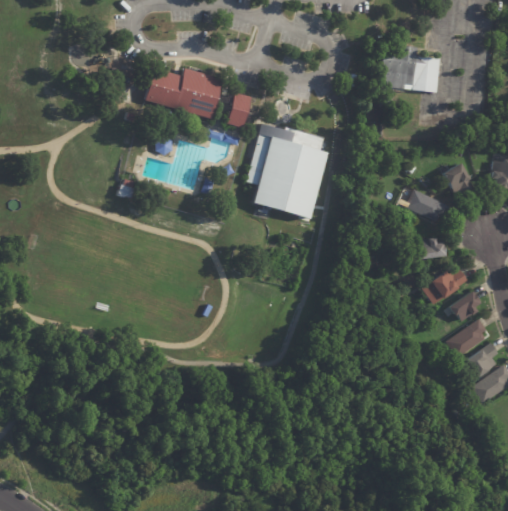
[(418,55),(441,58),(438,92),(381,86),(384,52),(399,53),(400,44),(419,46),(418,55)]
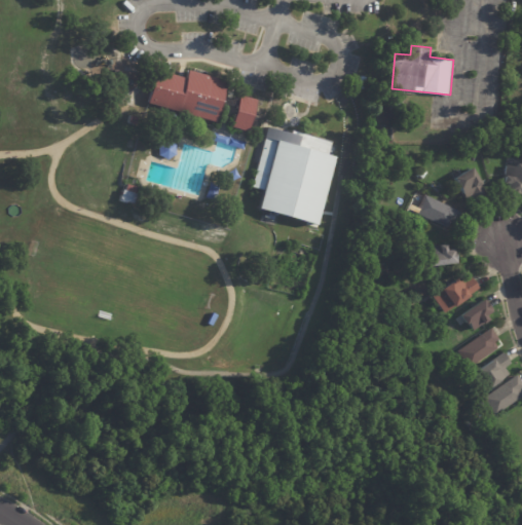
[(223,91),(215,121),(147,103),(156,69),(186,77),(188,69),(226,80),(223,91)]
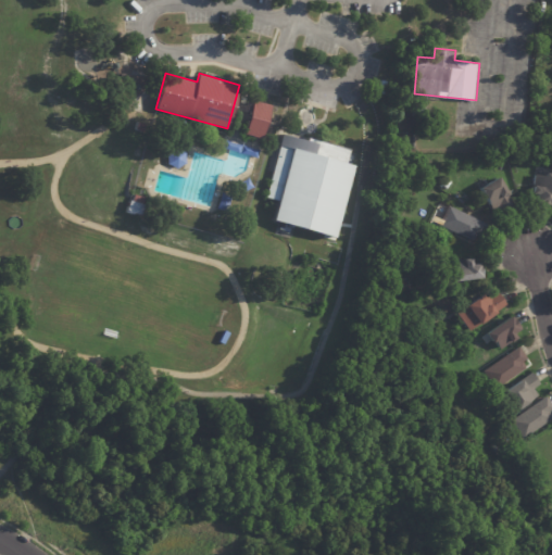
[(268,115),(262,139),(243,134),(253,100),(272,104),(268,115)]
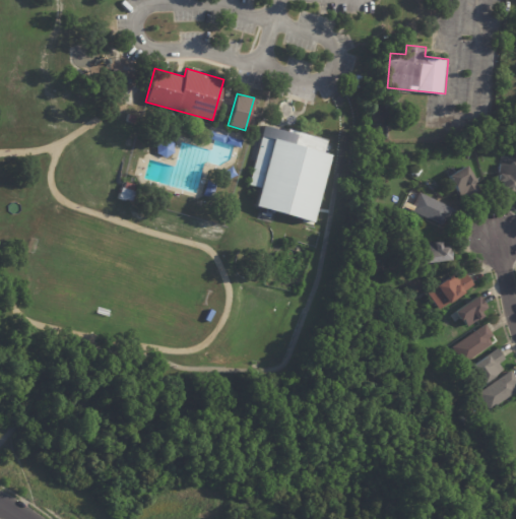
[(388,101),(399,102),(398,110),(387,109),(388,101)]
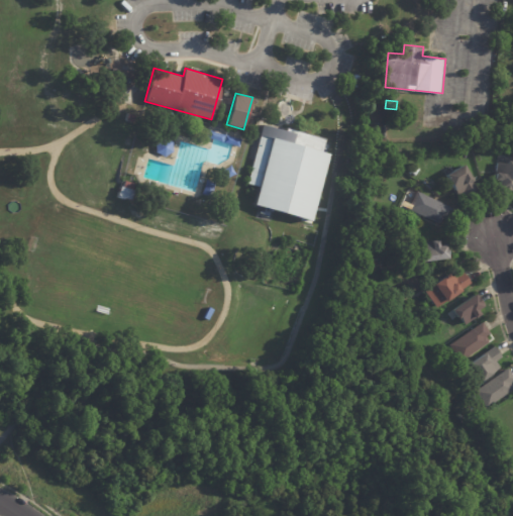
[(289,127),(327,138),(323,151),(329,153),(310,220),(253,204),(259,186),(248,183),(266,124),(288,131),(289,127)]
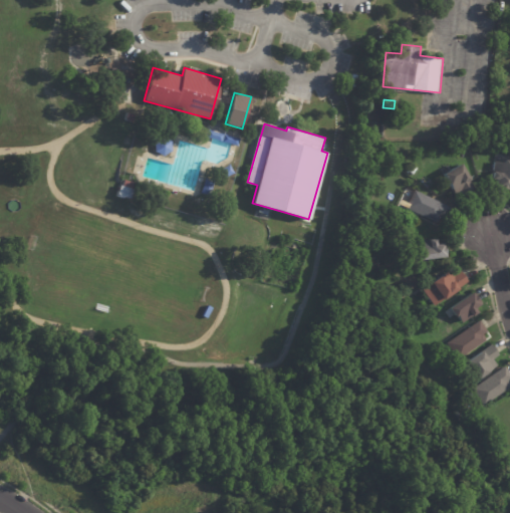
[(509,189),(508,191),(500,189),(500,187),(497,187),(498,179),(493,178),(494,171),(495,171),(497,161),(505,162),(506,160),(509,160),(509,189)]
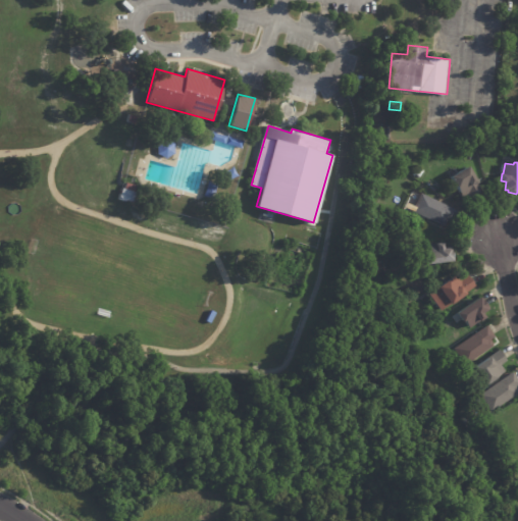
[(485,194),(475,200),(471,193),(464,197),(452,176),(469,166),(485,194)]
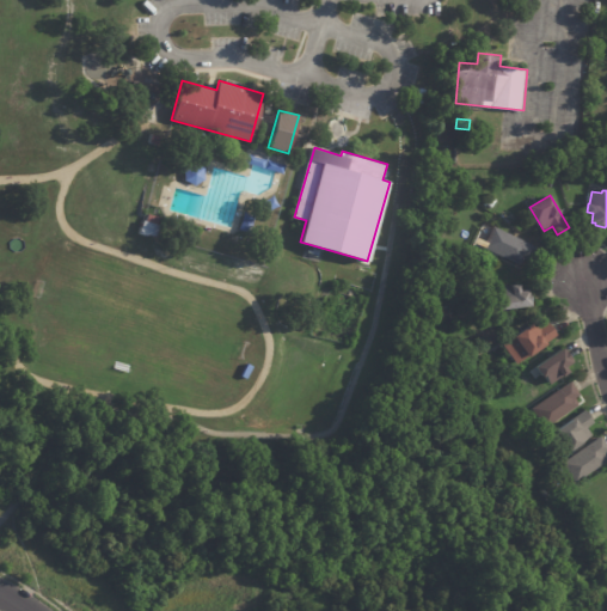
[(489,203),(494,196),(501,200),(496,207),(489,203)]
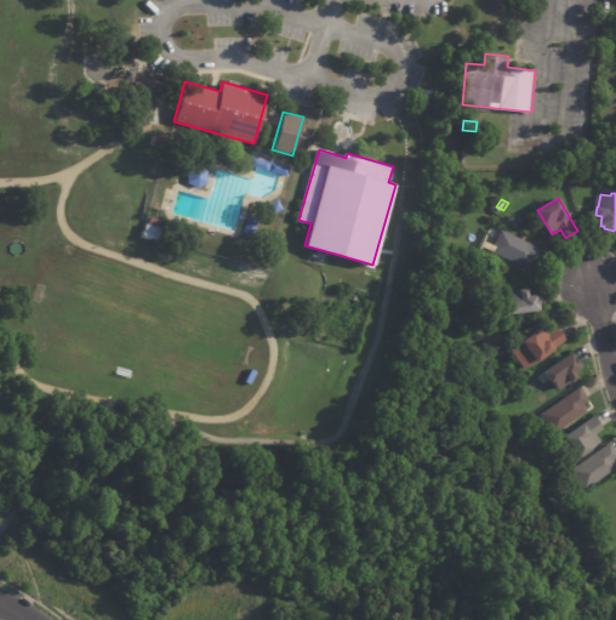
[(547,251),(541,265),(535,262),(532,268),(494,250),(505,229),(548,250),(547,251)]
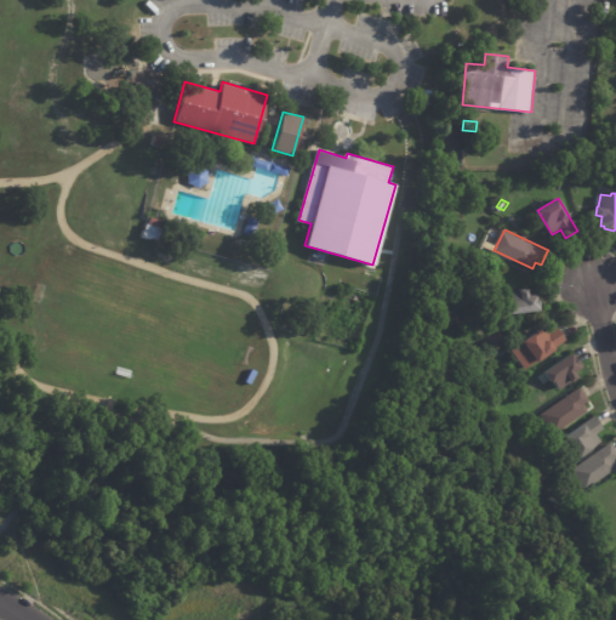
[(540,296),(541,311),(507,314),(506,302),(509,302),(508,291),(529,288),(530,294),(539,293),(540,296)]
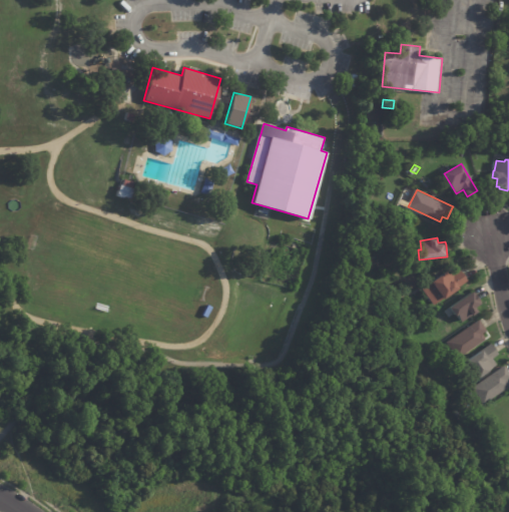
[(464,270),(471,281),(436,305),(424,289),(449,272),(451,275),(462,268),(464,270)]
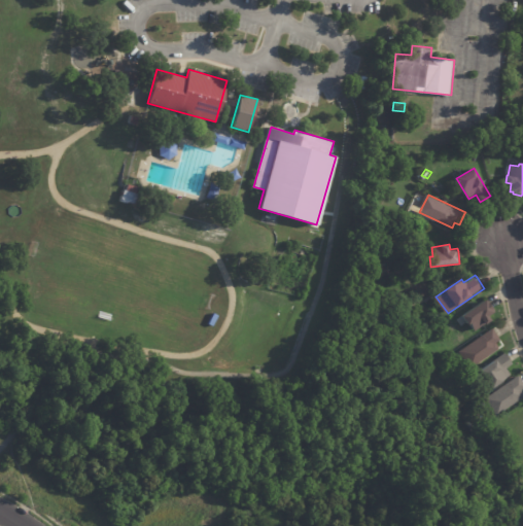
[(488,302),(495,312),(489,316),(492,320),(477,331),(472,323),(468,325),(462,317),(486,300),(488,302)]
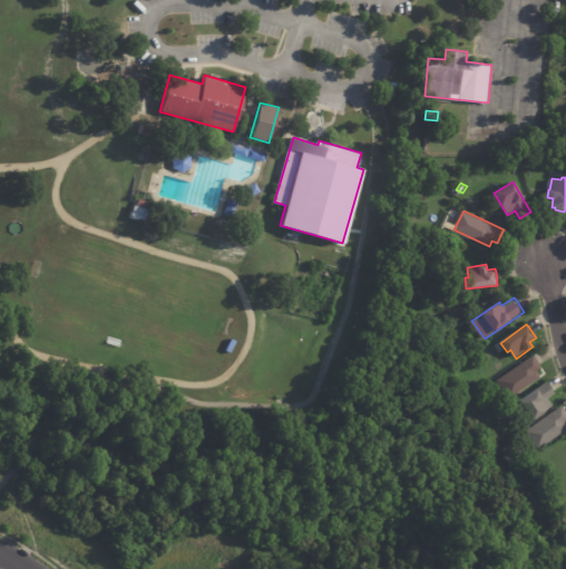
[(537,356),(545,366),(539,371),(543,376),(511,399),(499,381),(536,355),(537,356)]
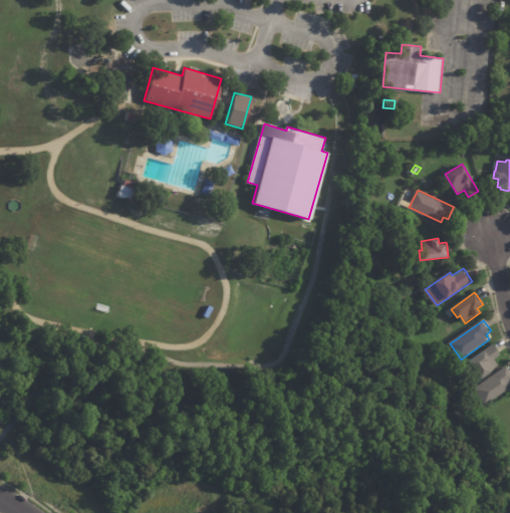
[(495,345),(502,355),(495,360),(499,365),(480,379),(468,362),(494,343),(495,345)]
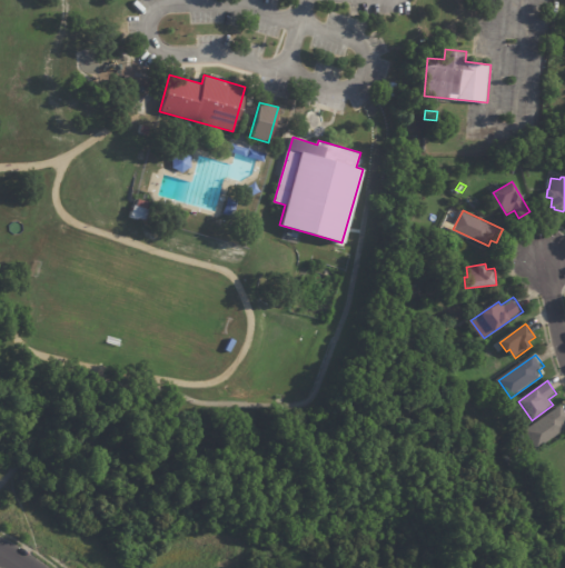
[(563,407),(564,409),(564,431),(538,449),(526,431),(562,406),(563,407)]
